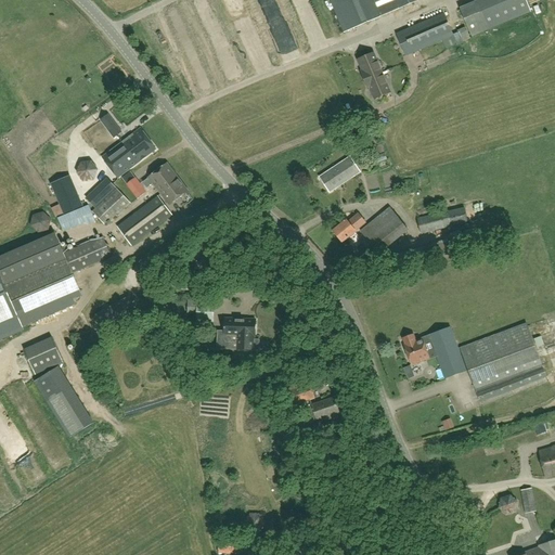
[(258,0),(271,30),(280,27),(268,0),(258,0)]
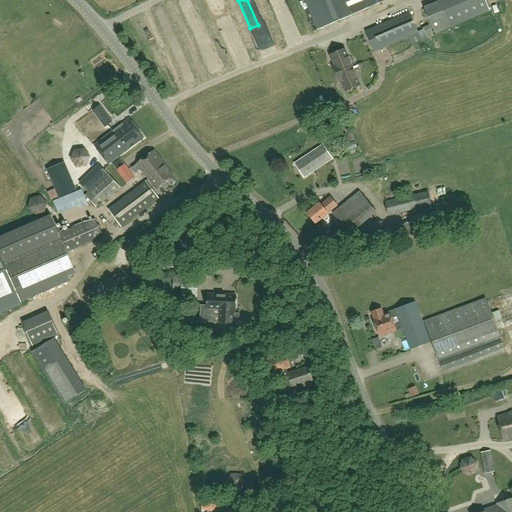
[(304,0),(317,30),(387,0),(304,0)]
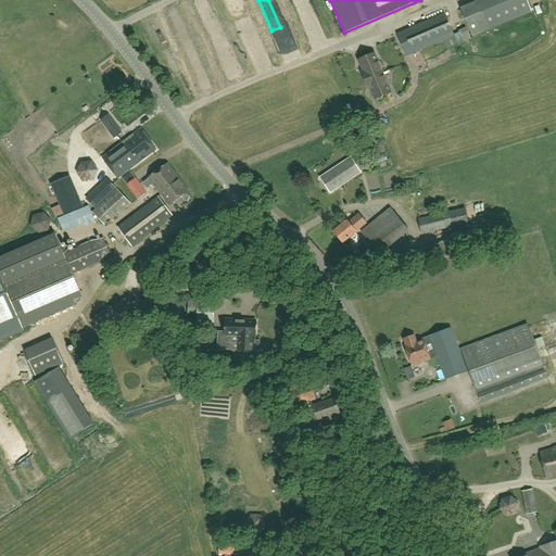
[(532,12),(527,0),(480,0),(460,9),(472,37),(532,12)]
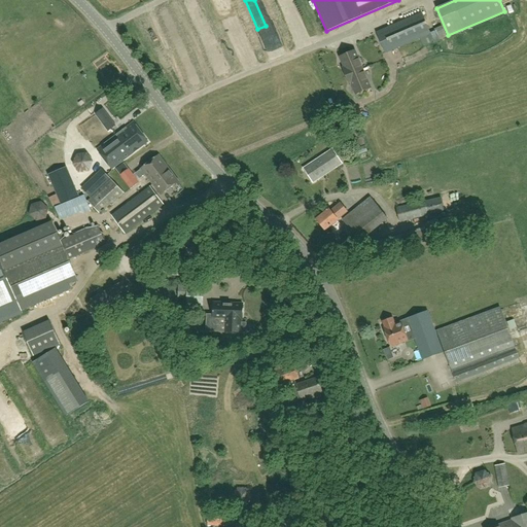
[(433,41),(421,13),(377,33),(386,54),(421,38),(424,45),(433,41)]
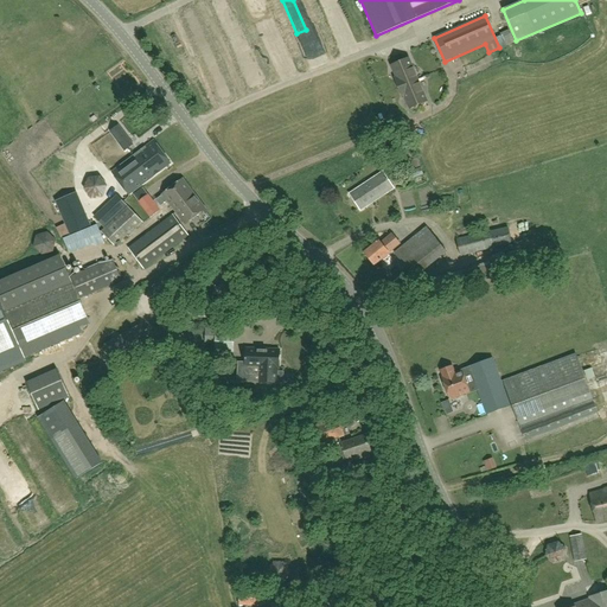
[(308,58),(317,55),(307,33),(299,36),(308,58)]
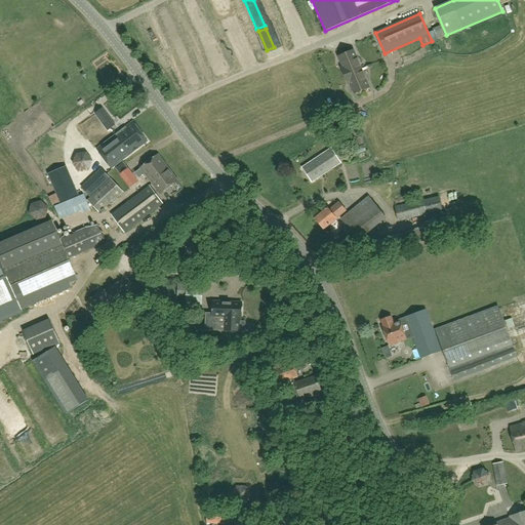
[(369,88),(354,50),(338,56),(344,68),(341,69),(348,84),(350,83),(355,94),(369,88)]
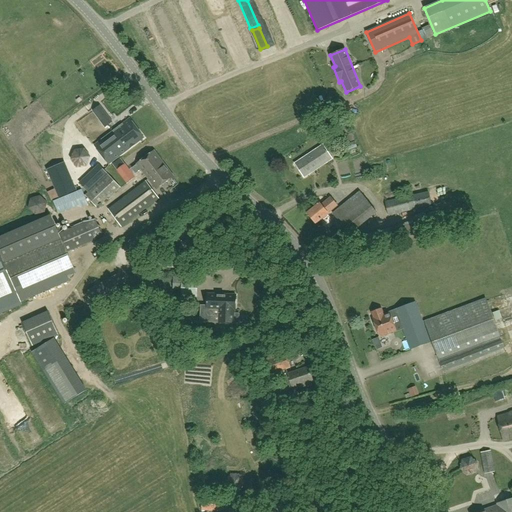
[(113,119),(116,124),(126,118),(124,114),(113,119)]
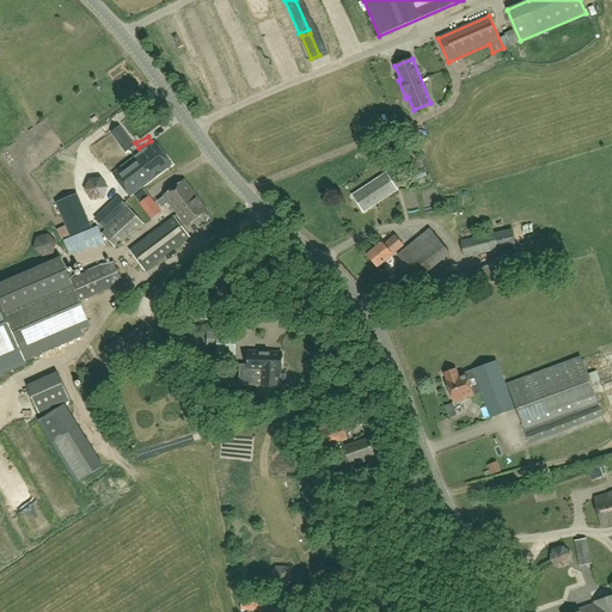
[(130,196),(154,178),(161,172),(172,165),(155,142),(112,175),(130,196)]
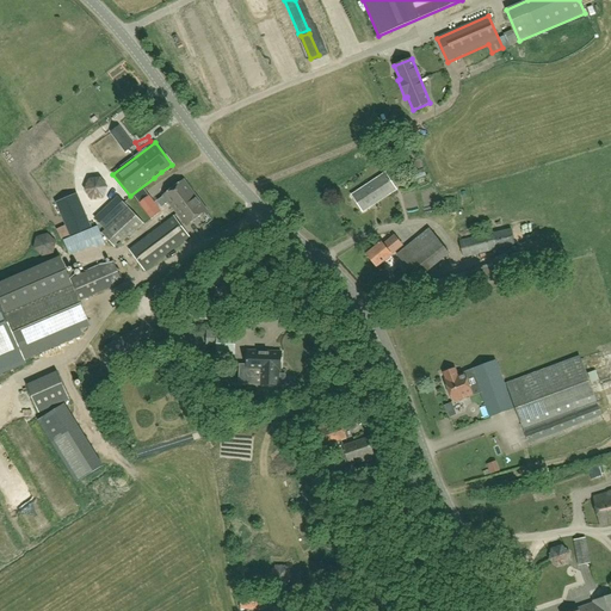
[(363,213),(396,190),(386,173),(352,196),(363,213)]
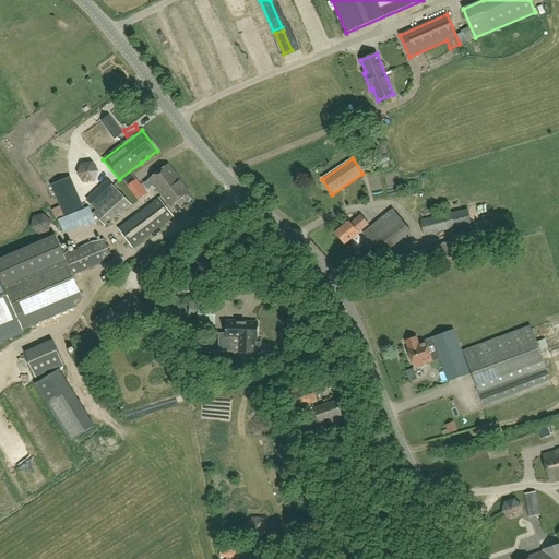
[(390,158),(377,162),(383,190),(396,187),(390,158)]
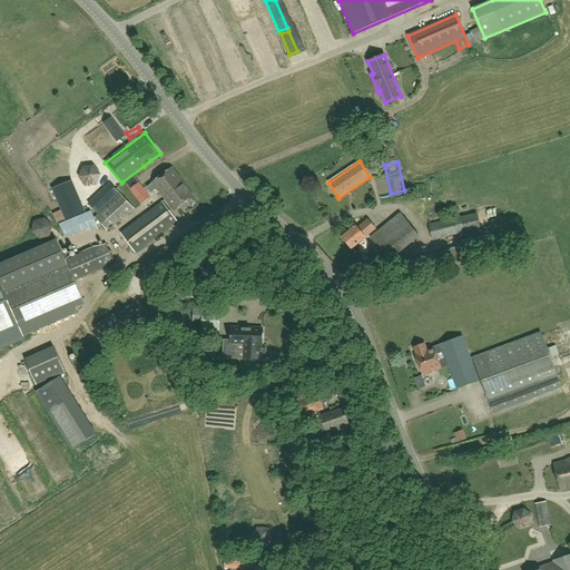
[(96,186),(100,175),(94,166),(82,167),(79,178),(86,187),(96,186)]
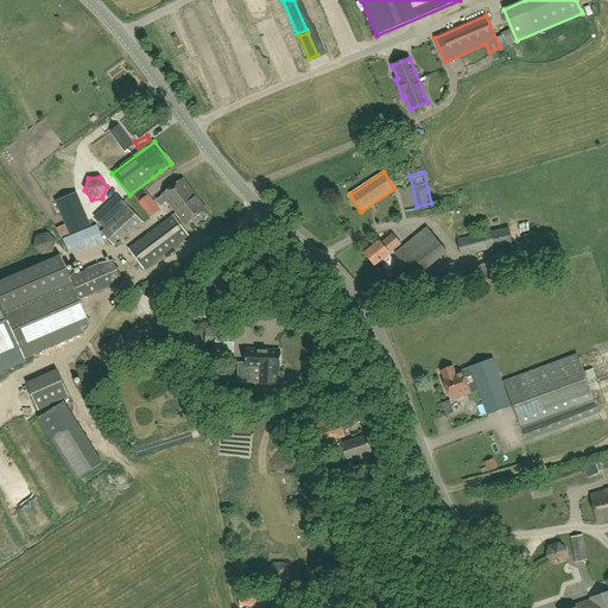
[(206,210),(183,179),(164,195),(157,200),(162,206),(169,201),(187,225),(206,210)]
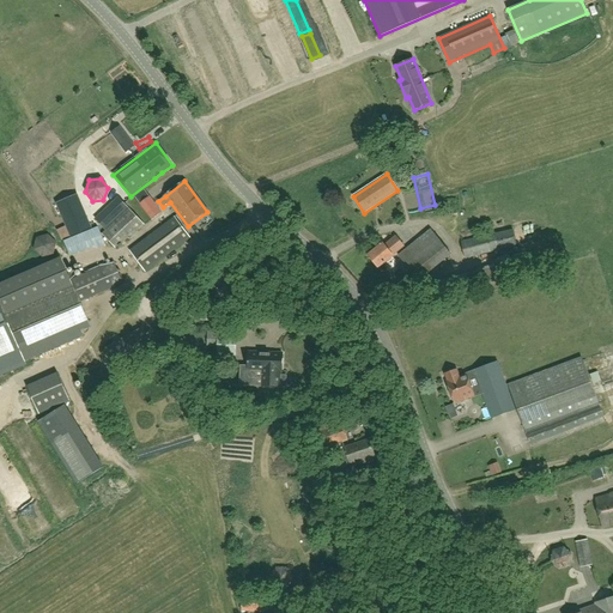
[(399,193),(402,207),(412,205),(408,190),(399,193)]
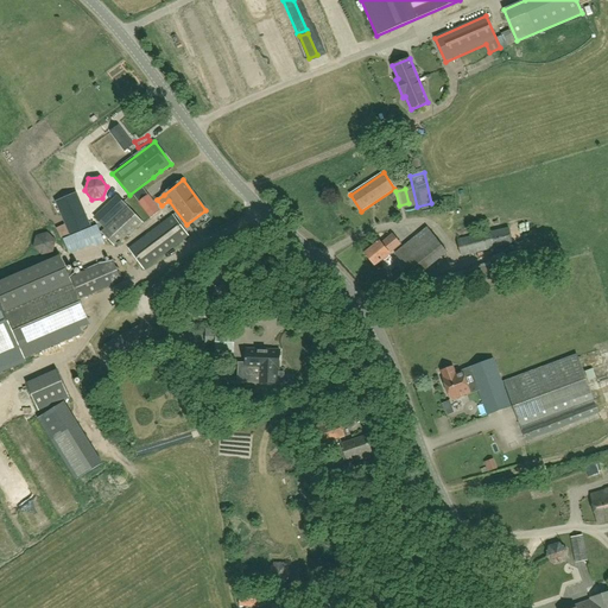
[(106,227),(127,206),(118,196),(96,217),(106,227)]
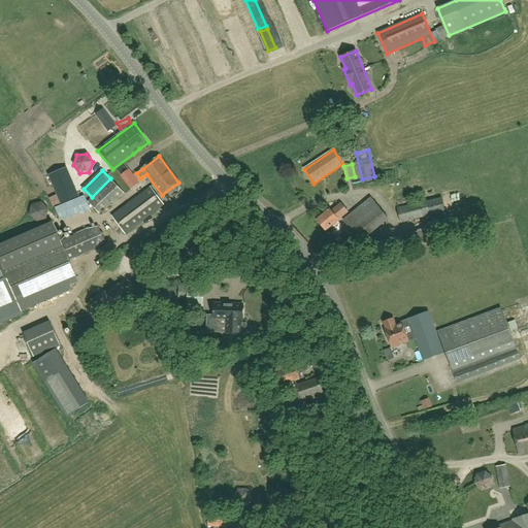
[(114,203),(125,193),(111,179),(89,201),(101,213),(113,201),(114,203)]
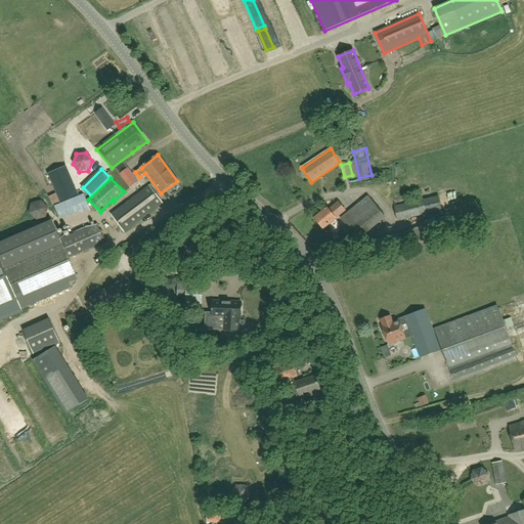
[(68,179),(54,185),(66,212),(79,206),(68,179)]
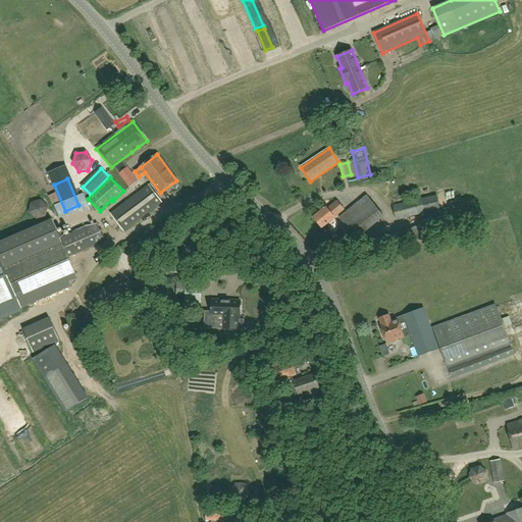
[(124,230),(162,202),(149,185),(111,214),(124,230)]
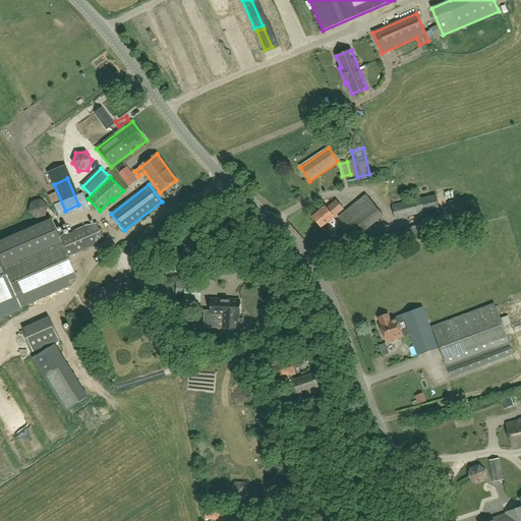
[(439,209),(436,194),(392,206),(396,220),(439,209)]
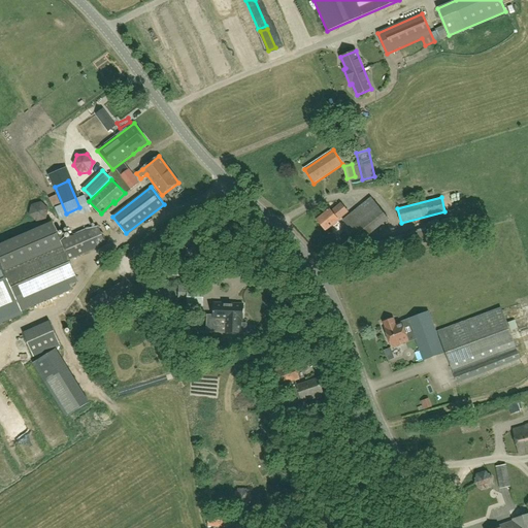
[(362,242),(389,220),(370,198),(343,221),(362,242)]
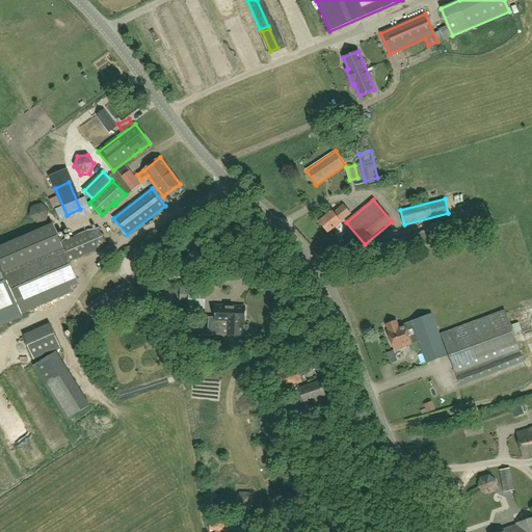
[(344,205),(334,213),(333,211),(319,221),(328,233),(351,214),(344,205)]
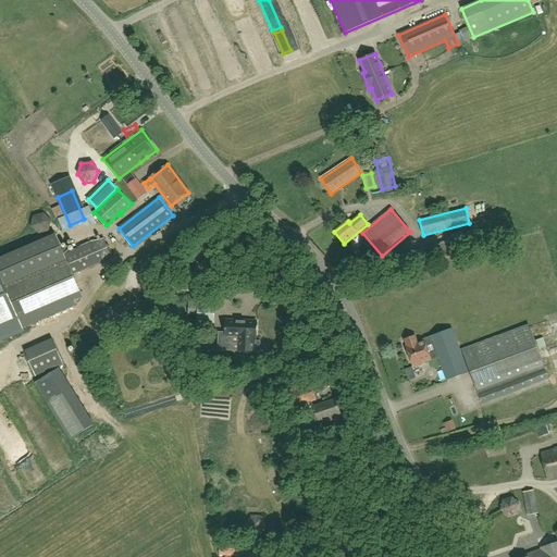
[(0,256),(0,342),(24,332),(22,329),(76,306),(74,300),(83,297),(73,274),(104,261),(112,258),(103,238),(96,242),(94,242),(93,239),(85,243),(86,245),(64,255),(54,232),(0,256)]
